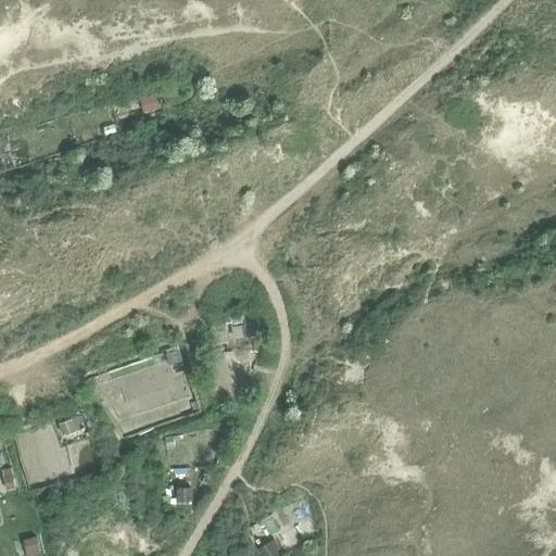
[(155,95),(140,99),(143,111),(160,106),(155,95)]
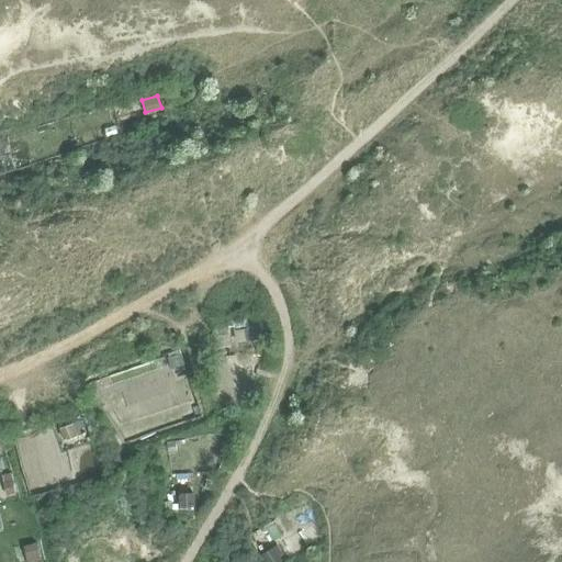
[(76,422),(59,427),(64,440),(80,434),(76,422)]
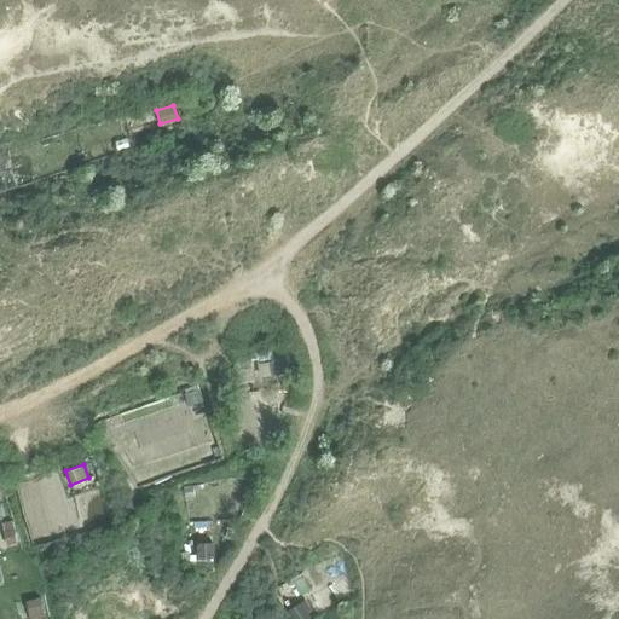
[(12,528),(4,531),(6,545),(16,543),(12,528)]
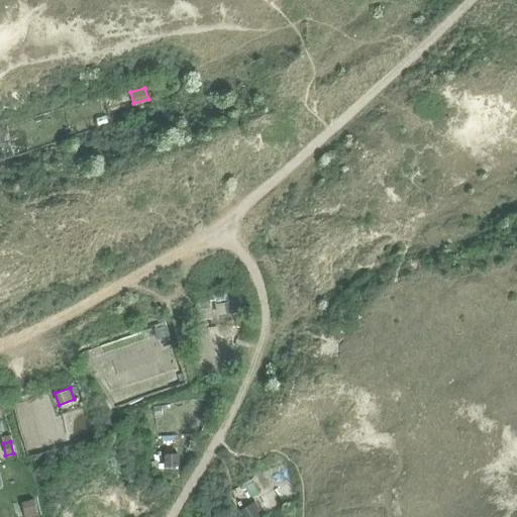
[(179,453),(165,454),(165,467),(179,467),(179,453)]
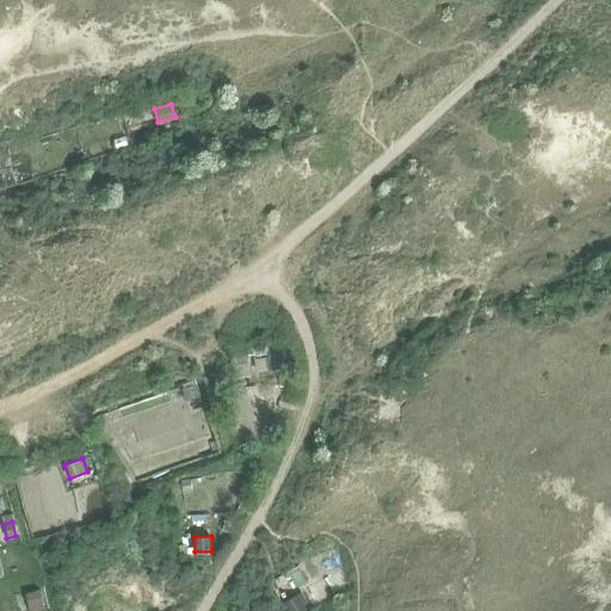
[(39,591),(25,593),(29,608),(42,604),(39,591)]
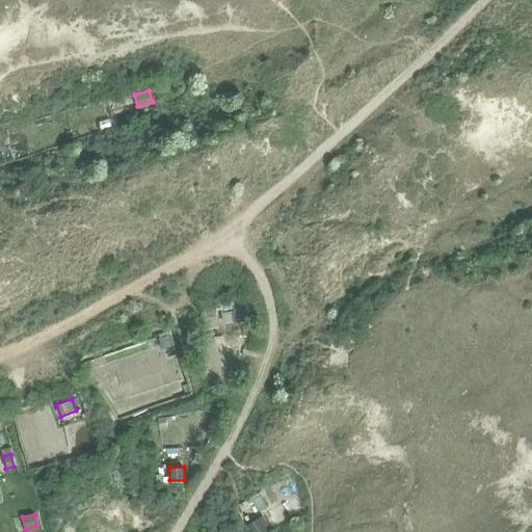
[(259,517),(246,525),(250,531),(265,531),(266,531),(259,517)]
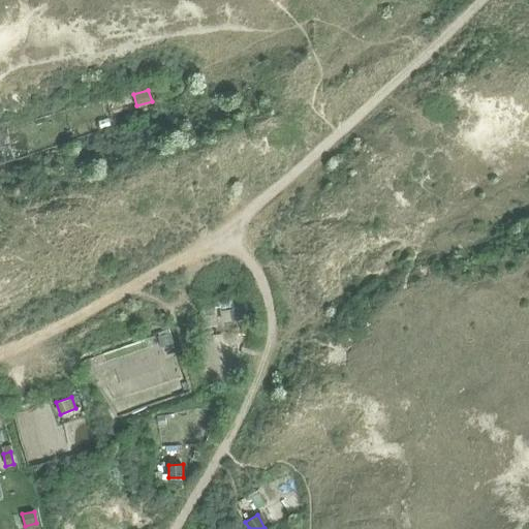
All buildings are outlined.
